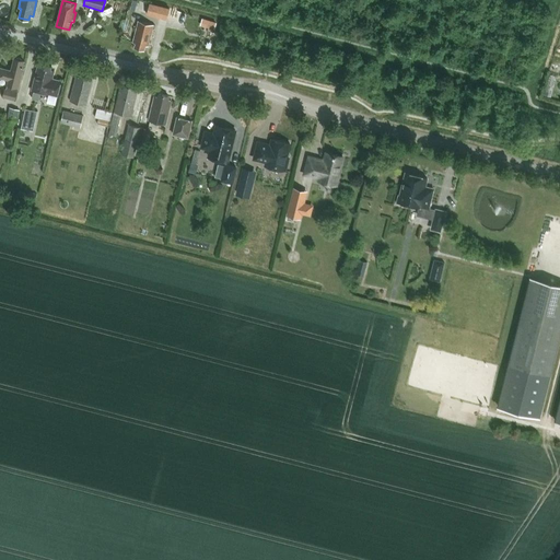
[(149,7),(148,14),(167,20),(171,9),(163,7),(163,8),(162,10),(149,7)]
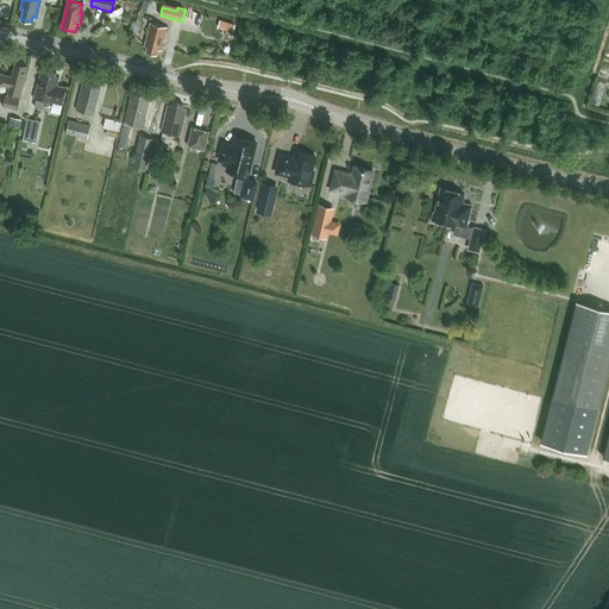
[(159,25),(162,17),(156,16),(154,24),(151,23),(145,46),(148,46),(146,51),(157,54),(158,49),(161,50),(167,26),(159,25)]
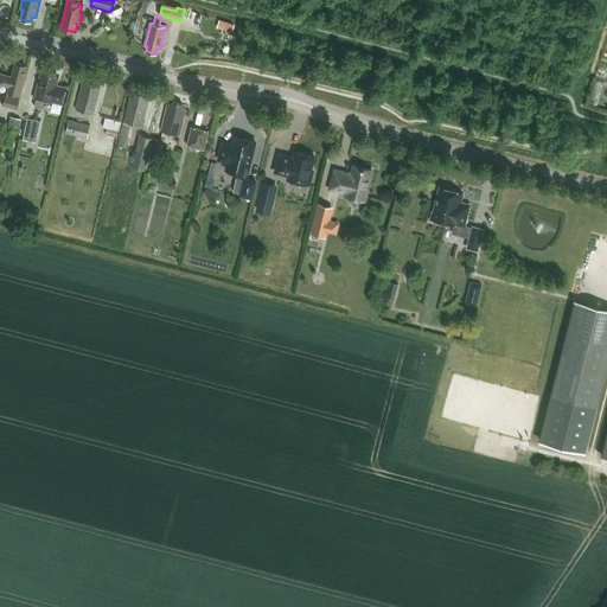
[(227,23),(224,30),(232,32),(235,25),(227,23)]
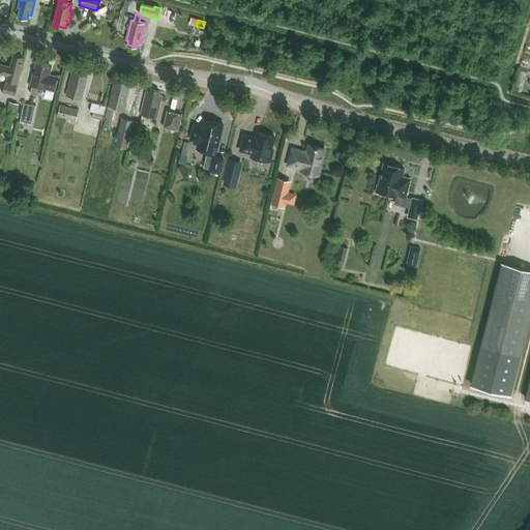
[(21,66),(23,58),(21,57),(20,55),(17,55),(15,56),(13,55),(10,66),(1,64),(0,66),(0,72),(8,76),(6,81),(8,81),(7,85),(4,84),(2,92),(15,95),(22,67),(21,66)]
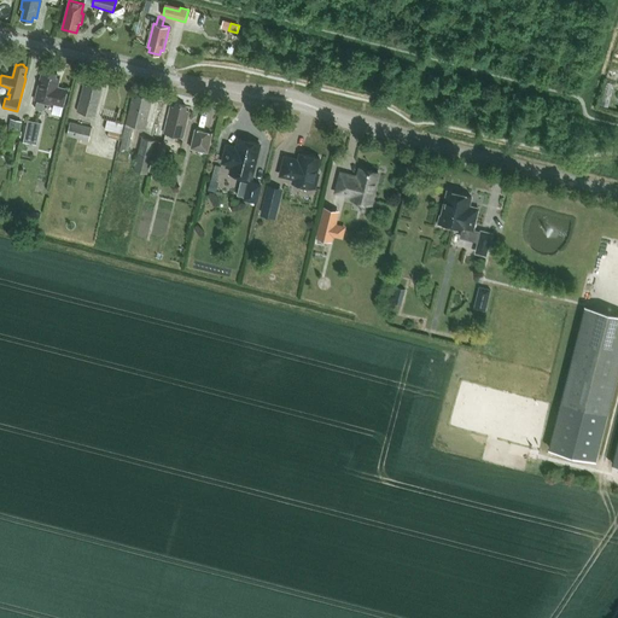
[(41,74),(35,100),(38,100),(41,101),(45,103),(53,105),(53,104),(63,106),(68,89),(58,87),(59,79),(56,77),(57,74),(46,70),(45,75),(41,74)]
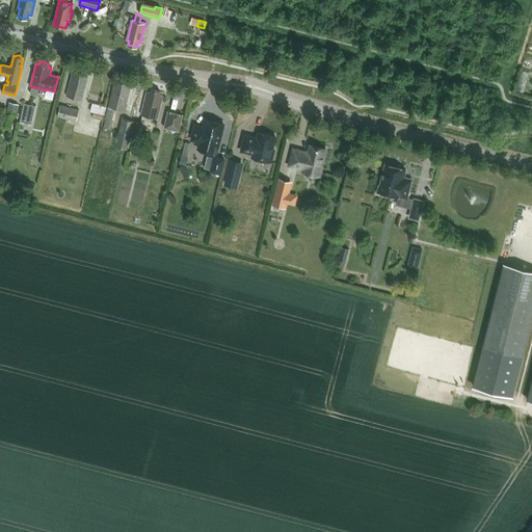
[(81,100),(87,77),(85,76),(86,73),(77,70),(76,74),(73,73),(67,96),(81,100)]
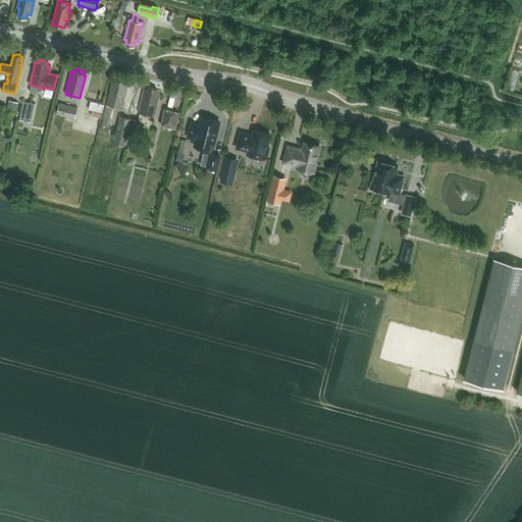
[(124,86),(125,82),(116,80),(115,83),(112,82),(102,124),(108,126),(113,106),(122,108),(127,86),(124,86)]
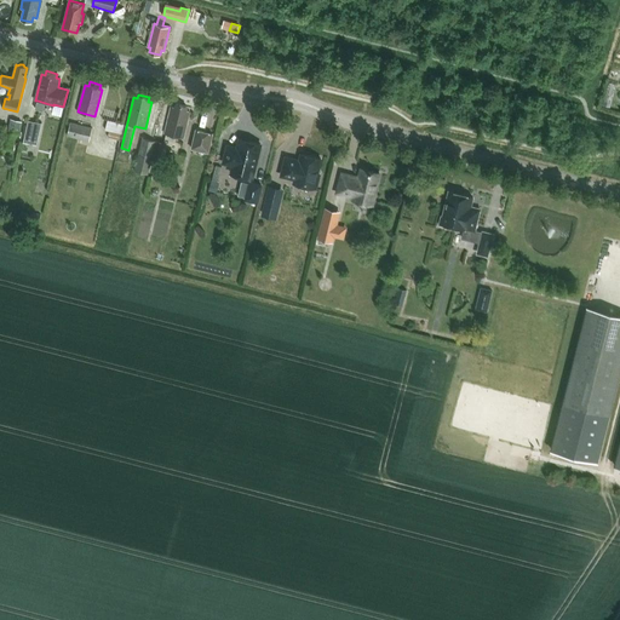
[(35,108),(35,109),(42,110),(45,103),(41,102),(38,101),(35,108)]
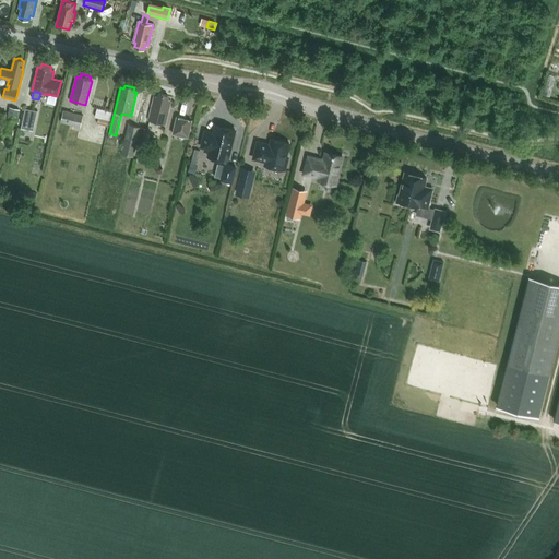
[(165,125),(171,100),(168,99),(168,96),(158,94),(157,97),(154,96),(149,120),(165,125)]
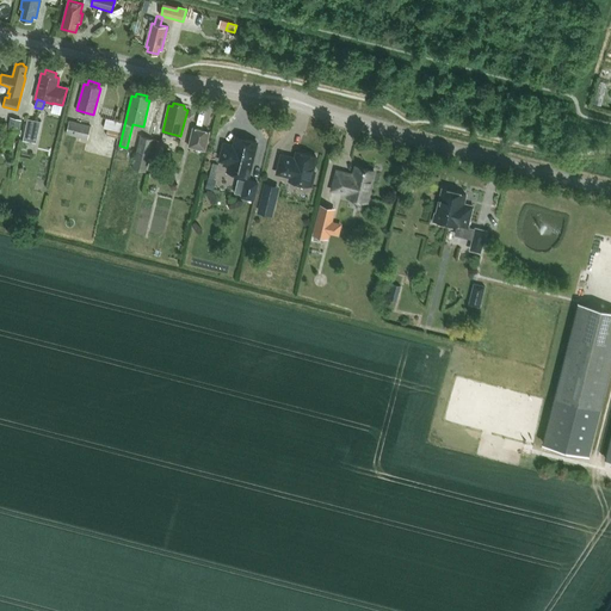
[(22,121),(10,117),(4,143),(12,146),(16,131),(18,133),(22,121)]
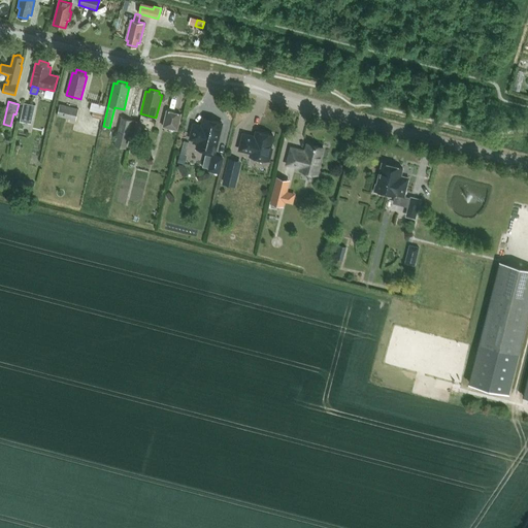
[(92,102),(90,110),(94,111),(93,117),(102,120),(105,105),(104,105),(99,104),(92,102)]
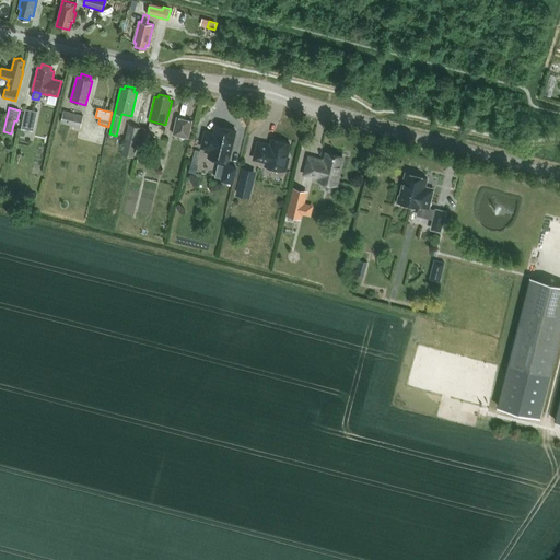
[(22,123),(21,129),(33,131),(34,125),(37,112),(25,109),(24,113),(22,123)]
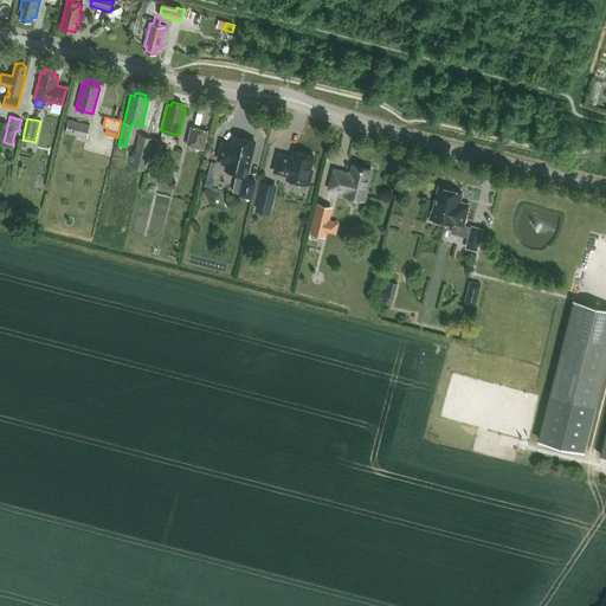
[(70,120),(66,131),(77,135),(88,137),(91,124),(70,120)]
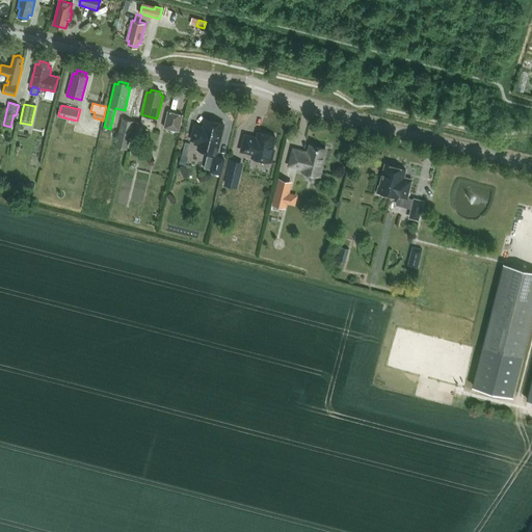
[(178,131),(182,114),(167,111),(163,127),(178,131)]
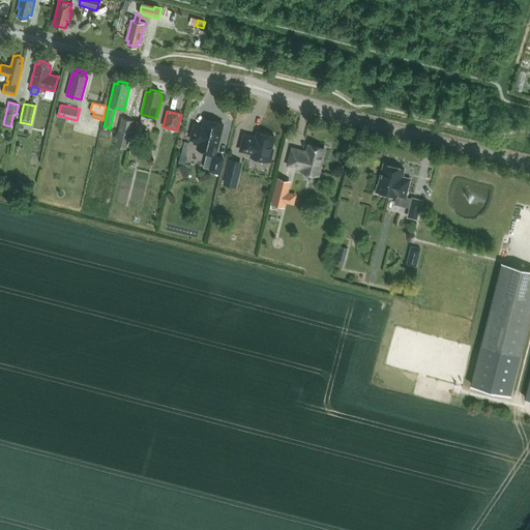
[(133,120),(122,118),(115,146),(126,149),(129,135),(133,120)]
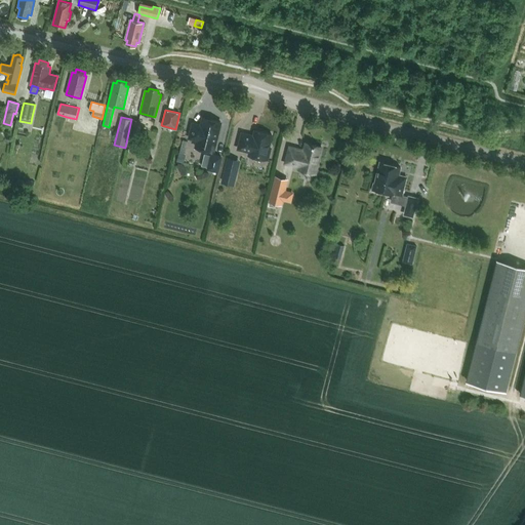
[(212,152),(219,121),(202,117),(200,126),(192,124),(189,137),(197,139),(195,147),(212,152)]
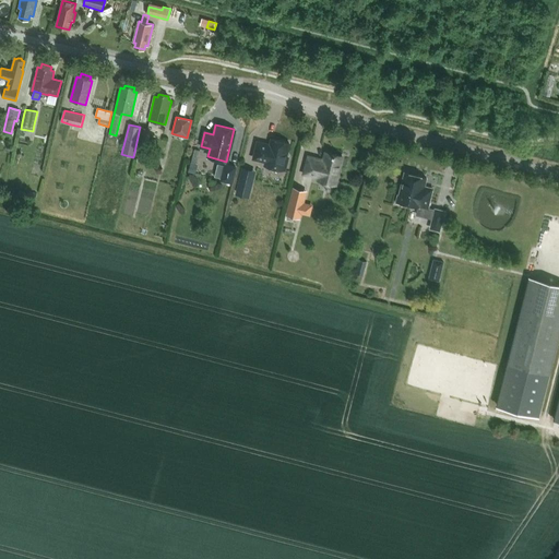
[(144,144),(147,129),(140,127),(137,142),(144,144)]
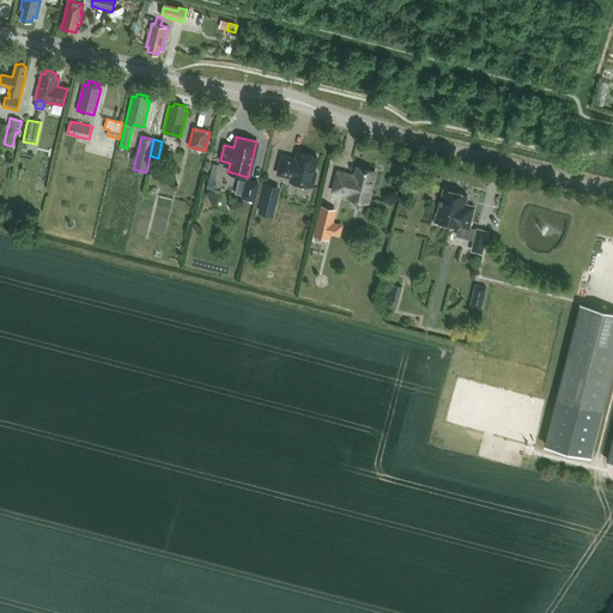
[(313,171),(316,157),(297,152),(295,159),(281,156),(277,174),(291,176),(290,181),(311,187),(315,173),(313,171)]
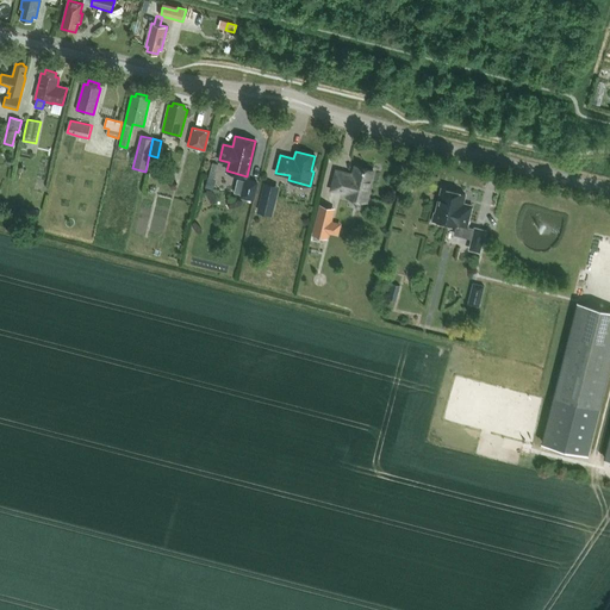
[(154,161),(150,175),(161,178),(166,174),(167,169),(163,163),(154,161)]
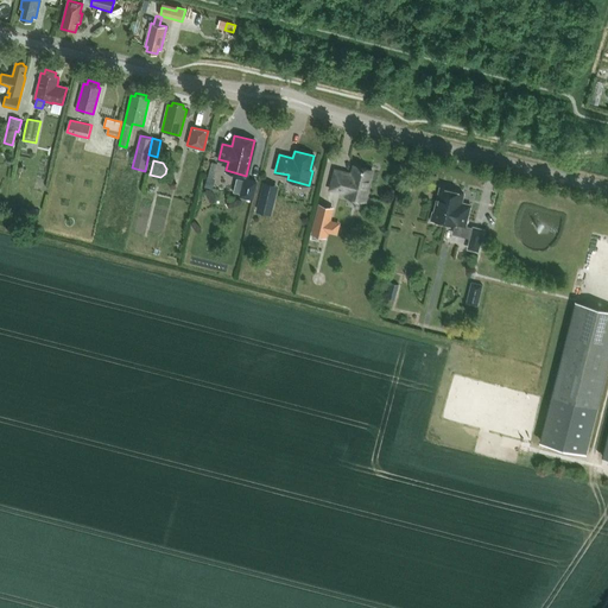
[(216,164),(211,163),(204,188),(213,189),(215,179),(213,179),(216,164)]
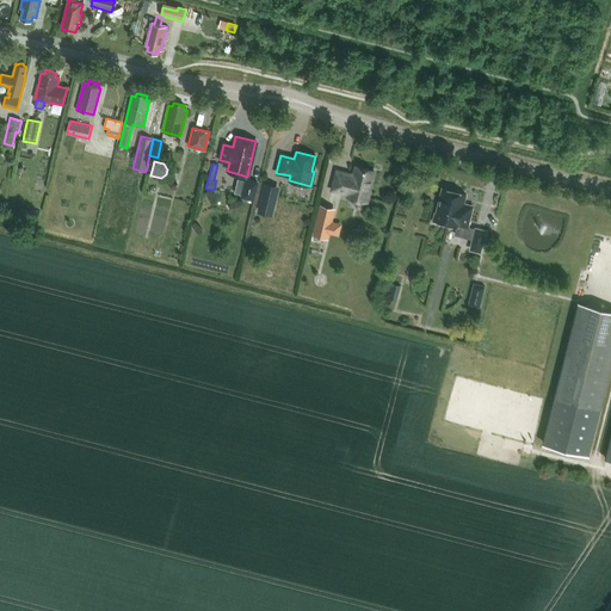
[(353,176),(337,172),(333,189),(366,198),(374,171),(356,166),(353,176)]
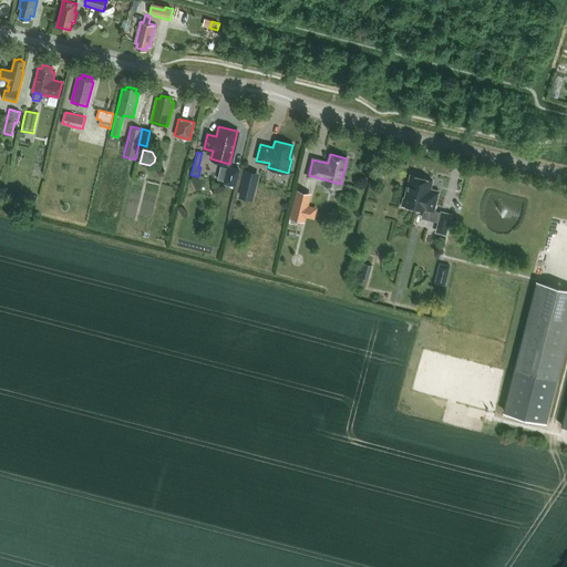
[(236,186),(240,168),(228,165),(224,183),(236,186)]
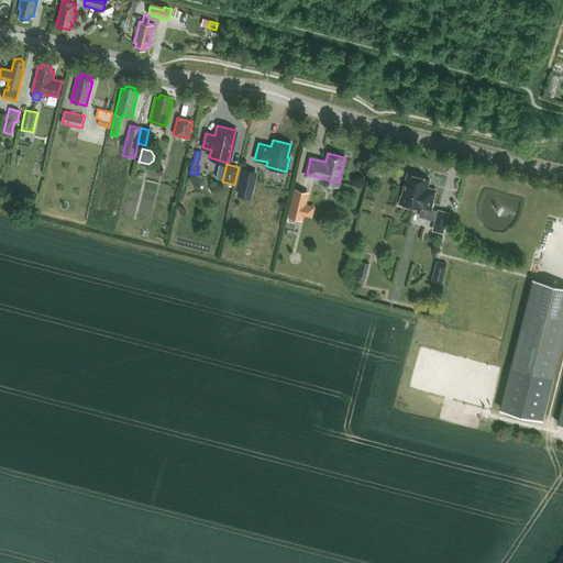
[(242,174),(238,196),(247,198),(253,177),(242,174)]
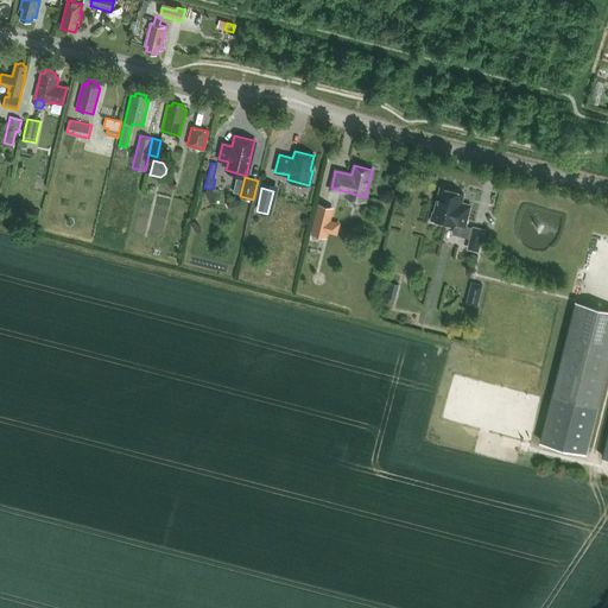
[(463,192),(439,188),(434,211),(432,211),(430,220),(441,223),(441,221),(454,225),(455,225),(464,227),(464,226),(470,206),(461,203),(463,192)]
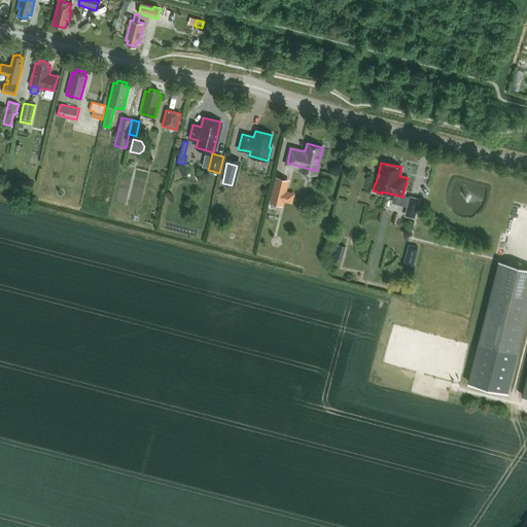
[(26,181),(25,187),(33,188),(34,185),(35,182),(32,181),(26,180),(26,181)]
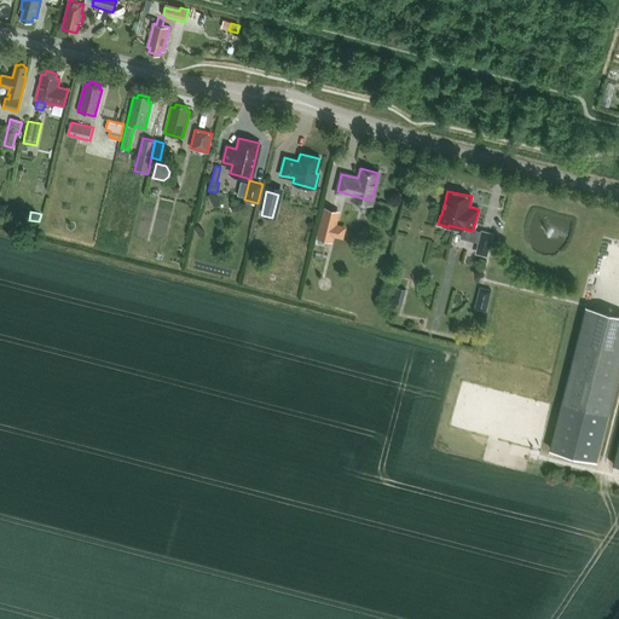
[(323,215),(317,238),(333,242),(334,237),(337,224),(339,219),(323,215)]
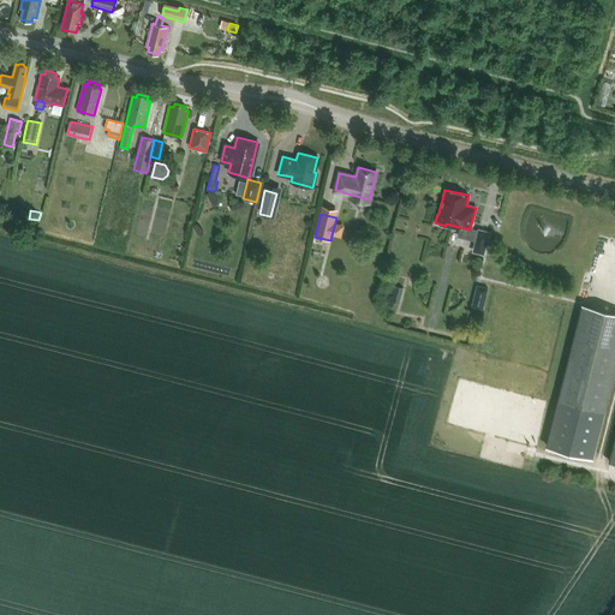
[(459,227),(457,237),(476,242),(478,230),(470,228),(470,230),(460,227),(459,227)]
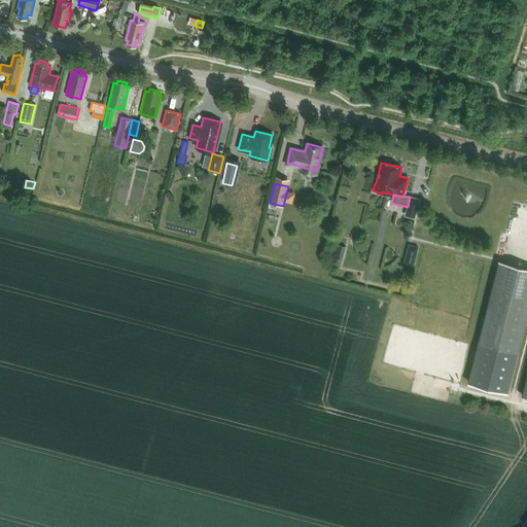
[(418,199),(410,197),(408,207),(406,215),(414,217),(418,199)]
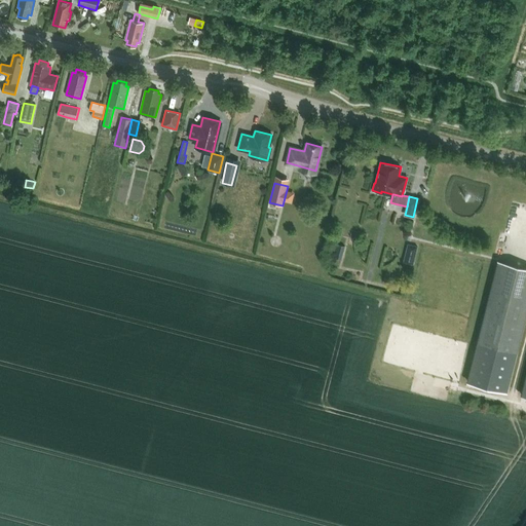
[(408,243),(403,262),(413,265),(415,255),(418,247),(411,245),(408,243)]
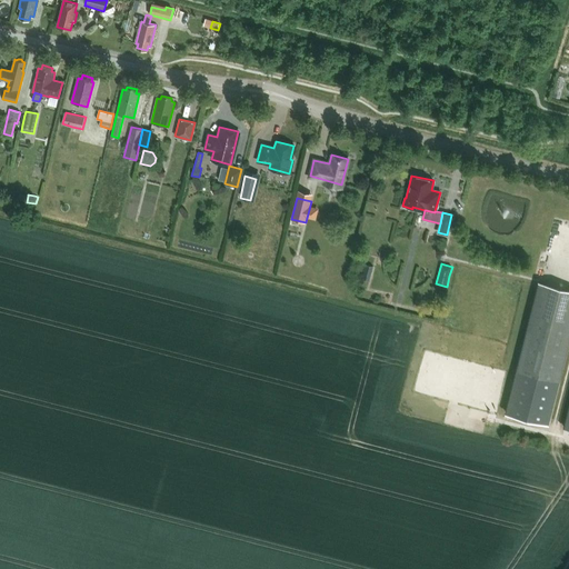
[(366,265),(361,279),(369,281),(372,267),(366,265)]
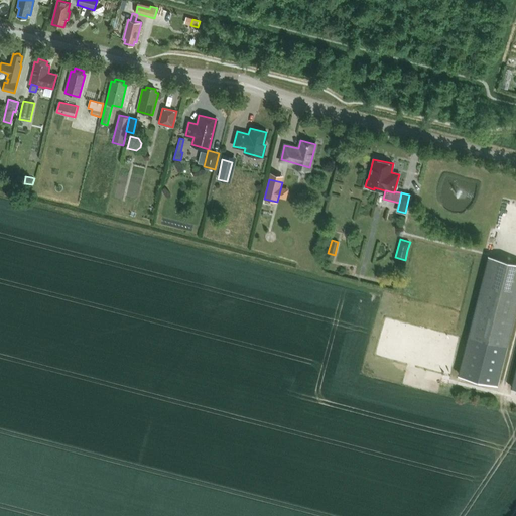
[(515,306),(515,262),(488,256),(458,374),(497,384),(515,306)]
